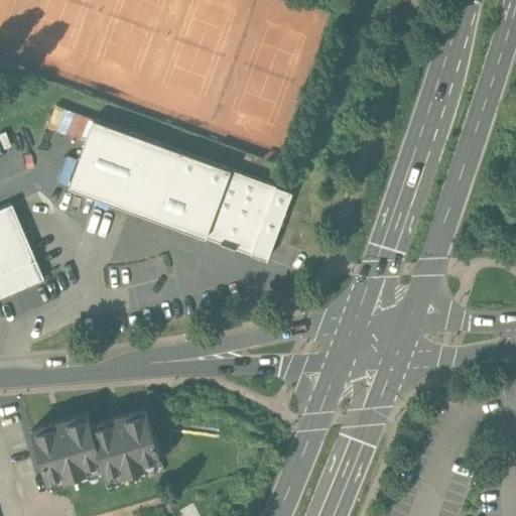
[(57,104),(51,126),(67,130),(73,108),(57,104)]
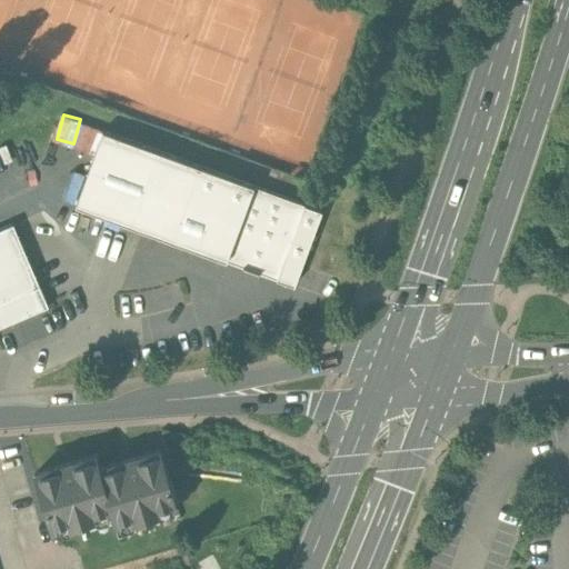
[(91,129),(72,180),(82,183),(101,132),(91,129)]
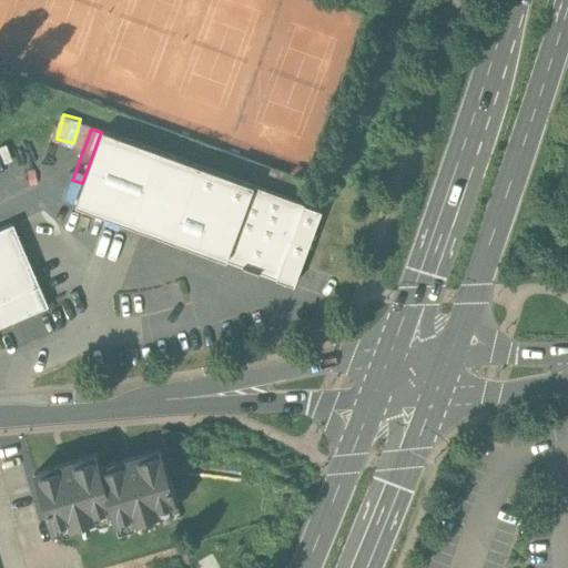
[(321,212),(102,131),(74,206),(142,231),(158,188),(241,219),(292,237),(310,244),(321,212)]
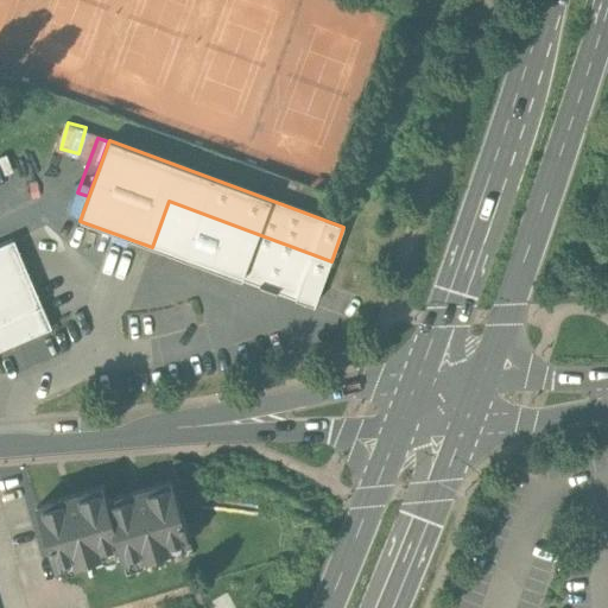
[(258,234),(169,201),(152,247),(241,280),(244,273),(258,234)]
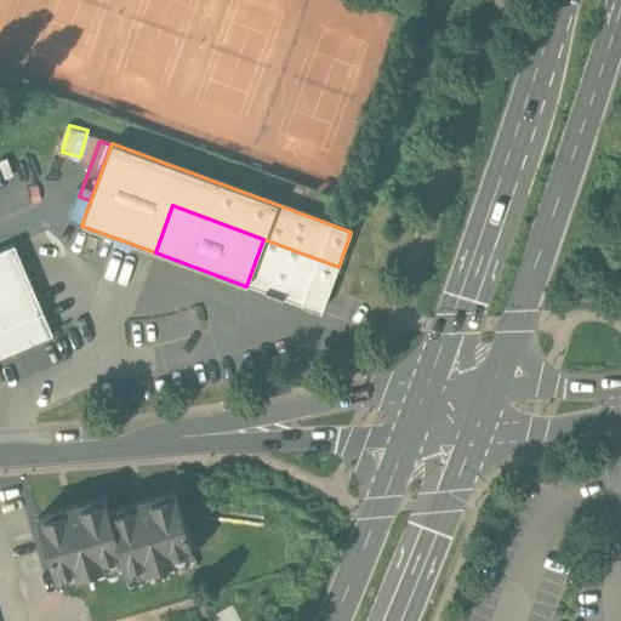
[(319,260),(263,239),(249,279),(305,300),(319,260)]
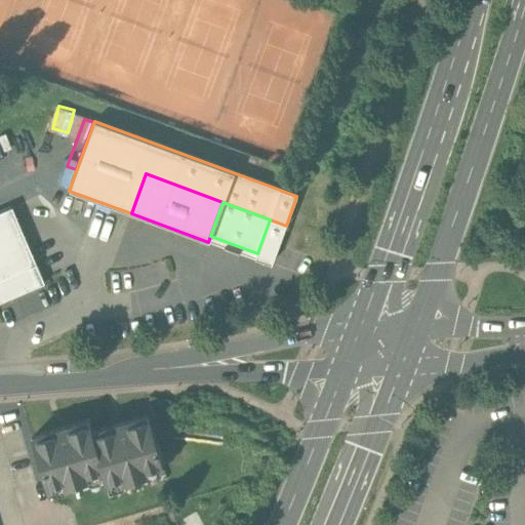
[(0,301),(44,284),(11,207),(0,212),(0,301)]
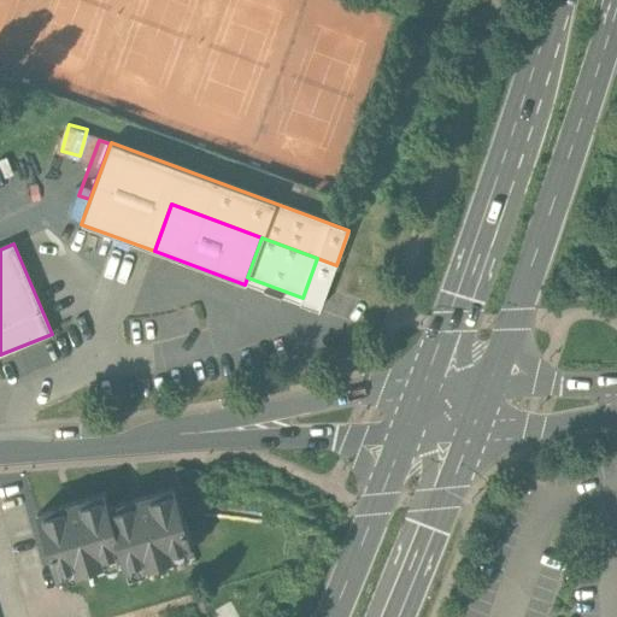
[(303,298),(300,305),(318,311),(336,265),(317,258),(303,298)]
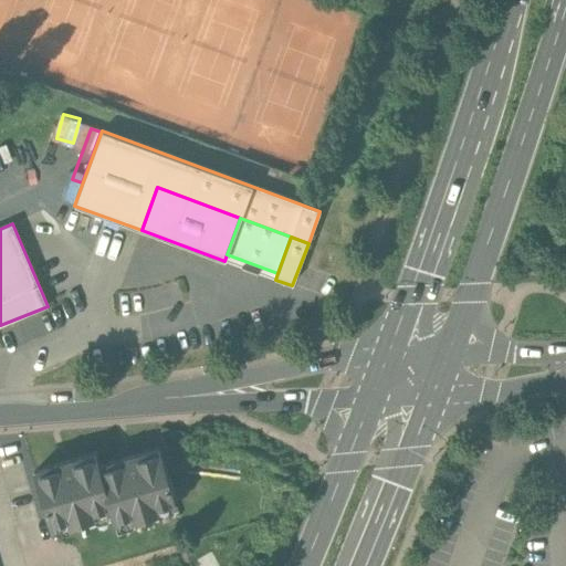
[(98,468),(111,510),(114,523),(132,517),(133,520),(158,512),(157,510),(176,505),(159,450),(98,468)]
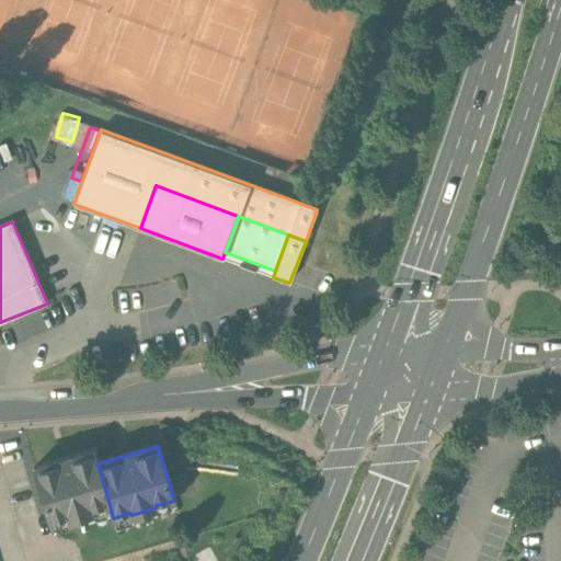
[(110,505),(98,464),(94,450),(34,468),(49,523),(68,517),(68,519),(93,513),(93,511),(110,505)]
